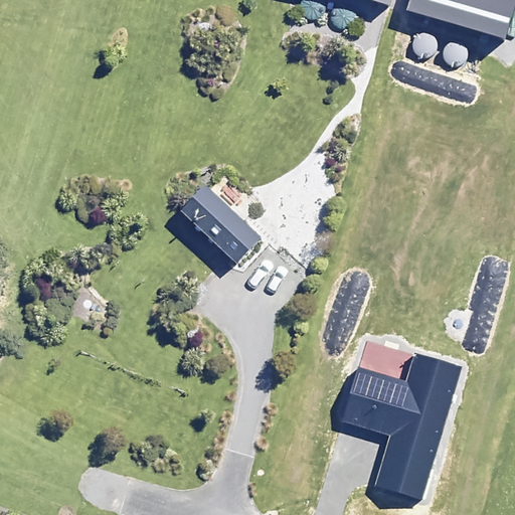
[(303,0),(302,3),(301,7),(302,11),(304,15),(307,18),(310,19),(314,20),(318,19),(322,17),(325,14),(326,10),(326,5),(325,1),(323,0),(303,0)]
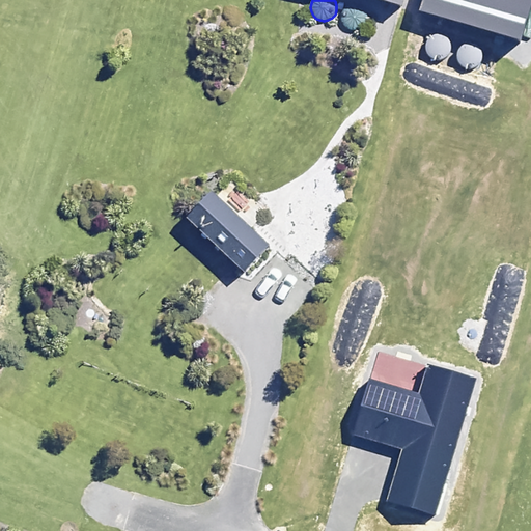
[(530,0),(421,0),(419,9),(522,40),(530,3),(530,0)]
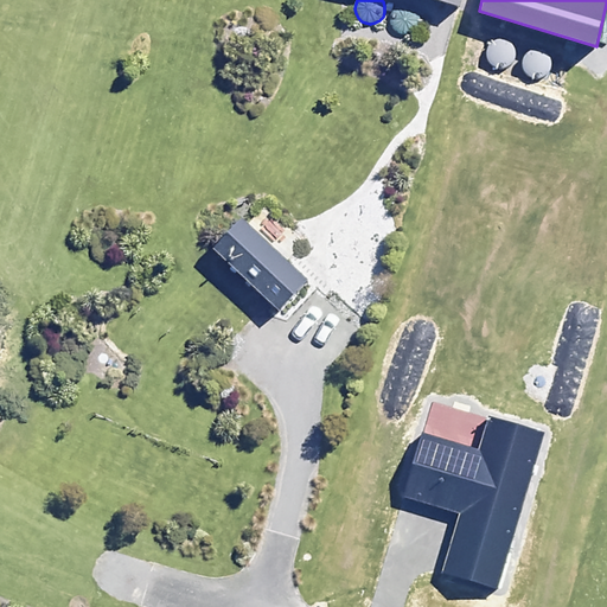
[(401,6),(397,8),(394,12),(391,17),(390,21),(391,25),(394,30),(397,33),(402,34),(407,36),(411,34),(415,32),(419,29),(420,24),(420,18),(419,13),(416,10),(411,7),(407,6),(401,6)]
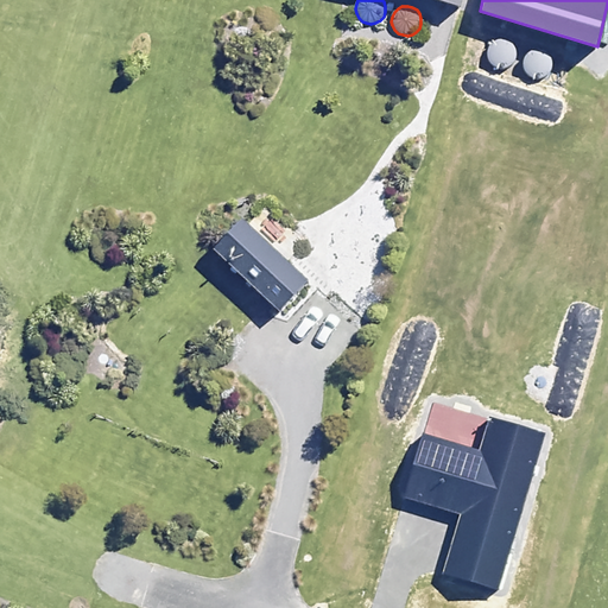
[(499,39),(494,40),(491,44),(488,49),(487,54),(488,58),(491,63),(494,65),(499,68),(504,68),(508,67),(512,64),(515,61),(517,56),(517,51),(515,46),(513,42),(508,39),(504,38),(499,39)]
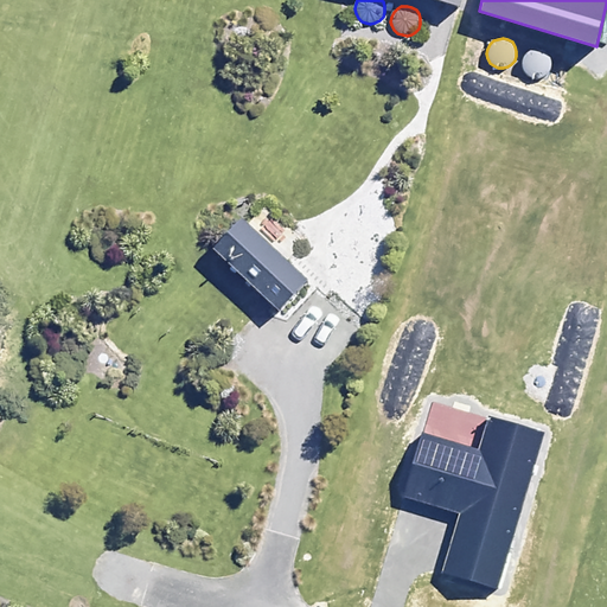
[(534,50),(529,52),(525,56),(523,59),(523,64),(523,69),(525,74),(529,76),(534,78),(538,80),(543,78),(547,76),(550,71),(553,66),(553,62),(550,57),(548,53),(543,50),(538,49),(534,50)]
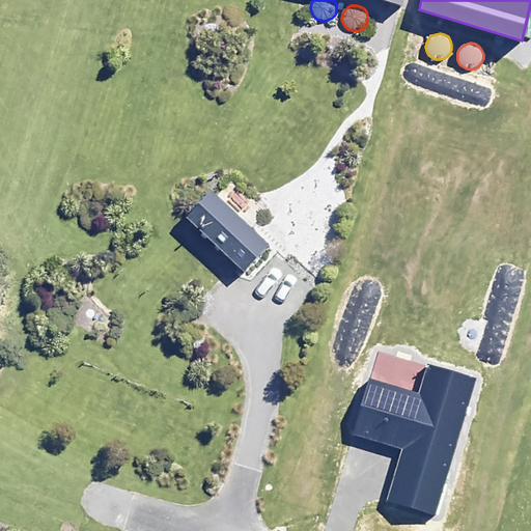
[(211,190),(186,217),(245,272),(270,245),(211,190)]
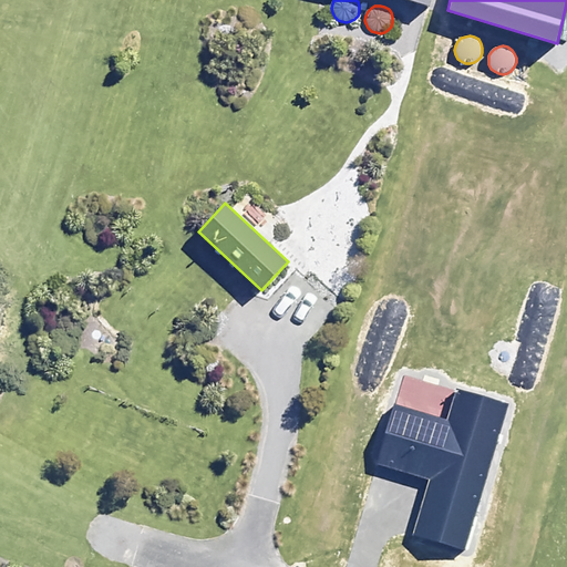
[(465,552),(509,404),(456,388),(447,420),(395,403),(377,464),(429,480),(412,535),(465,552)]
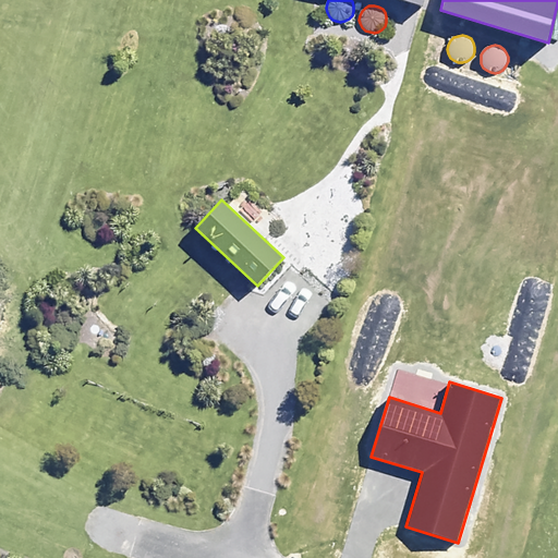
All buildings are outlined.
